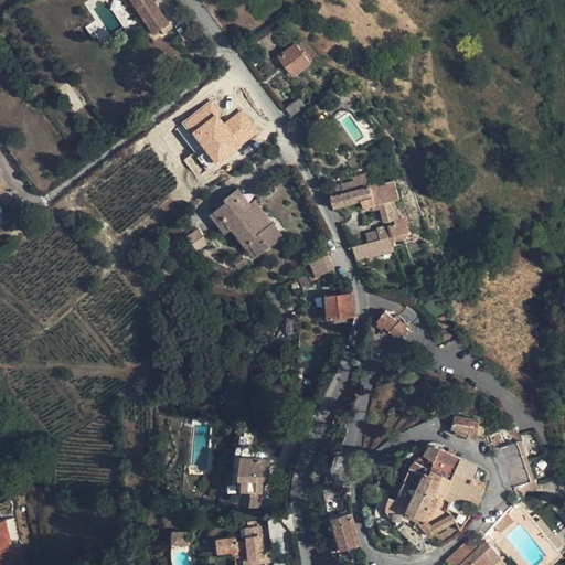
[(131,0),(155,33),(170,23),(153,0),(131,0)]
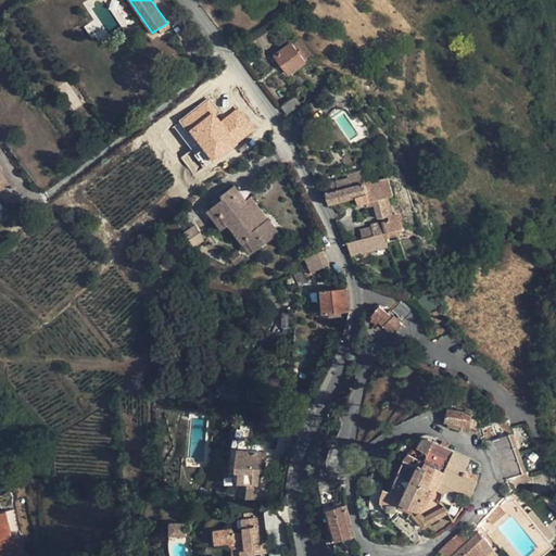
[(299,37),(292,42),(306,61),(313,55),(299,37)]
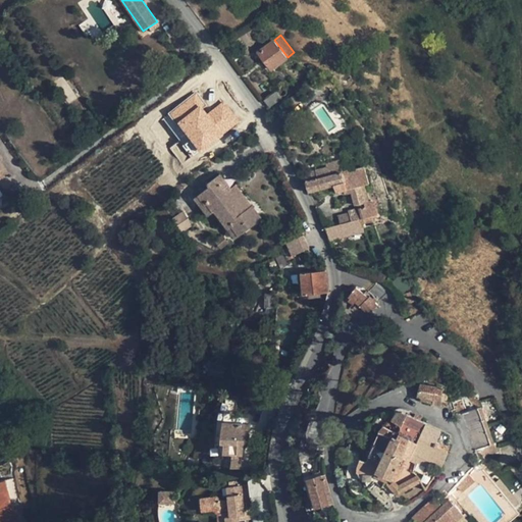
[(288,57),(274,40),(258,52),(271,69),(288,57)]
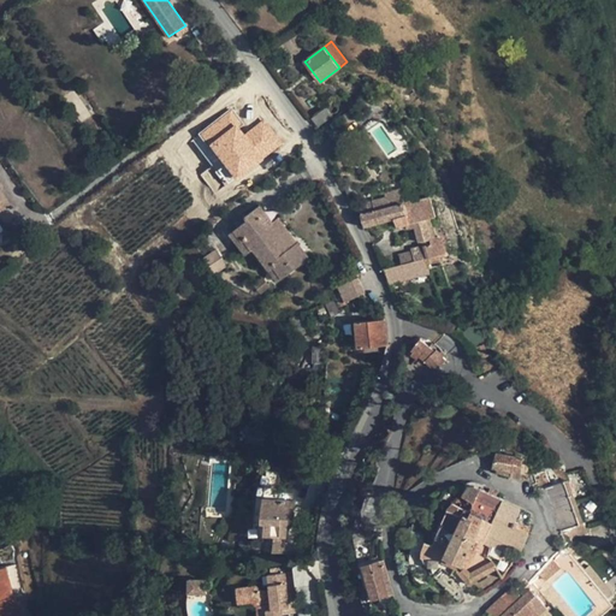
[(247,86),(226,101),(237,116),(244,124),(254,117),(246,106),(256,99),(247,86)]
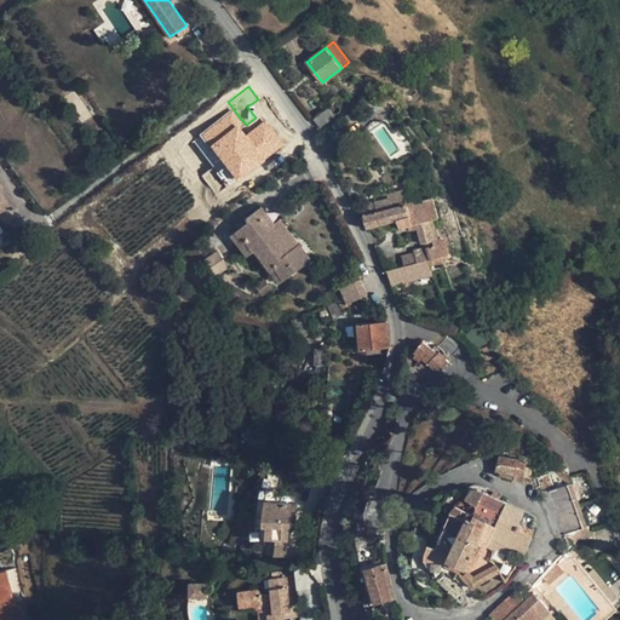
[(399,108),(392,97),(388,99),(394,110),(399,108)]
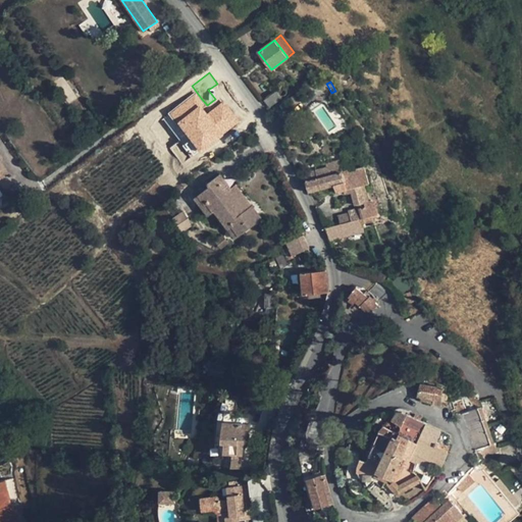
[(307,96),(303,89),(291,98),(295,104),(307,96)]
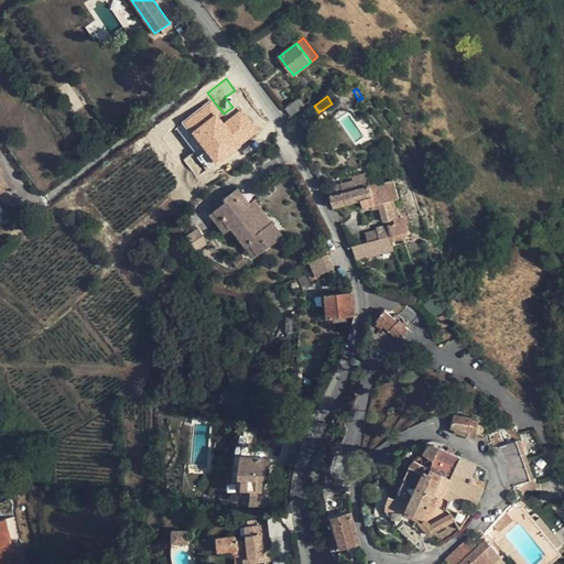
[(304,105),(300,98),(285,108),(291,115),(304,105)]
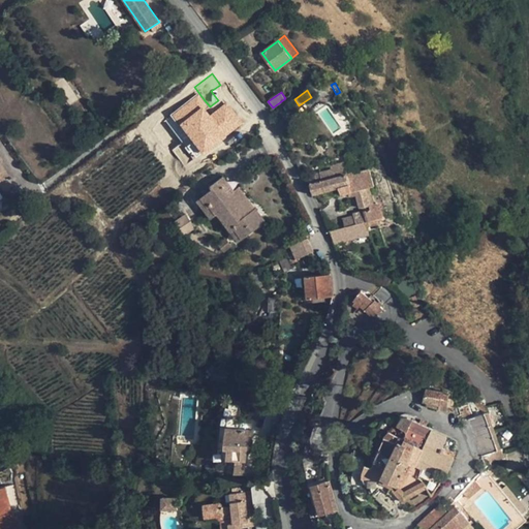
[(201,155),(244,125),(227,101),(211,113),(197,94),(172,113),(201,155)]
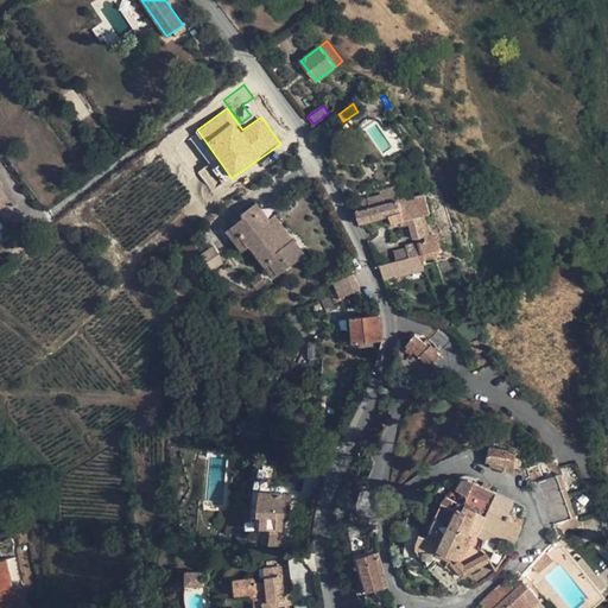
[(394,120),(385,127),(394,143),(405,135),(394,120)]
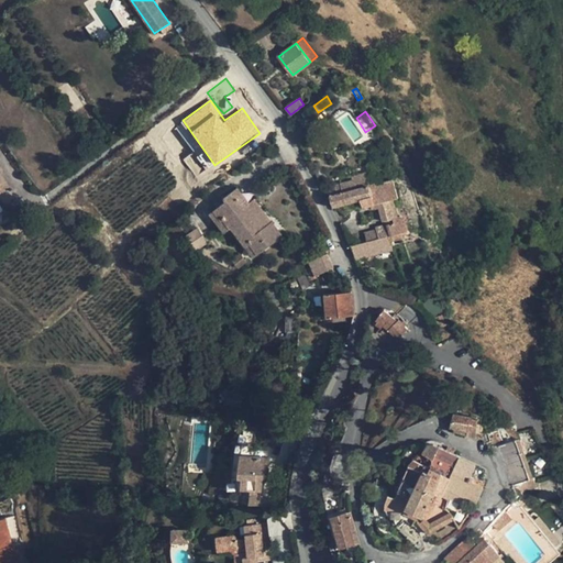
[(366,172),(353,175),(354,180),(355,180),(356,188),(370,185),(366,172)]
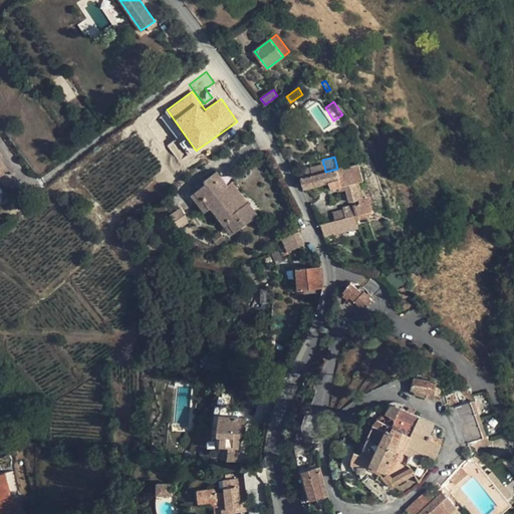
[(359,164),(348,167),(348,165),(337,169),(325,172),(324,165),(323,165),(321,164),(306,168),(307,172),(300,174),(301,179),(304,189),(328,182),(330,189),(339,187),(340,186),(341,191),(346,189),(349,202),(352,201),(359,199),(364,198),(359,181),(364,180),(359,164)]
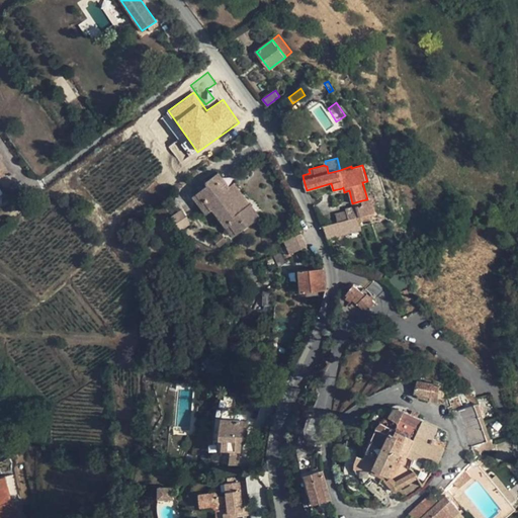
[(218,173),(206,182),(205,180),(190,191),(194,195),(193,196),(206,213),(213,208),(226,226),(230,223),(238,233),(259,218),(250,204),(245,208),(229,187),(218,173)]
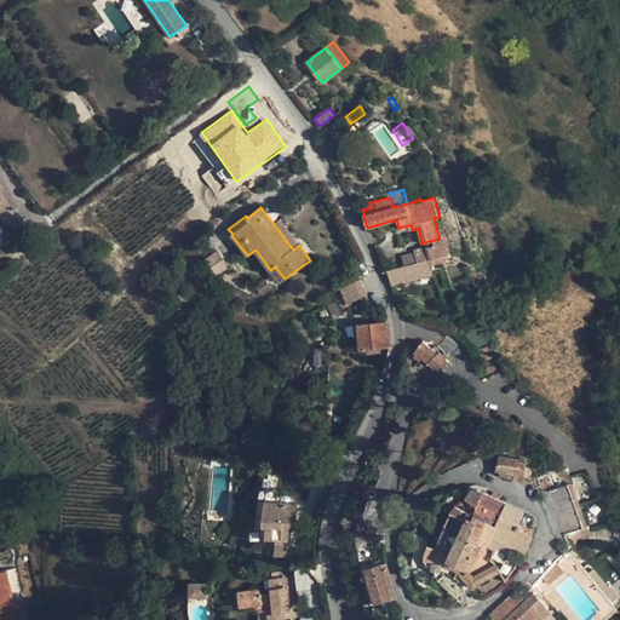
[(280,219),(274,224),(293,250),(299,245),(280,219)]
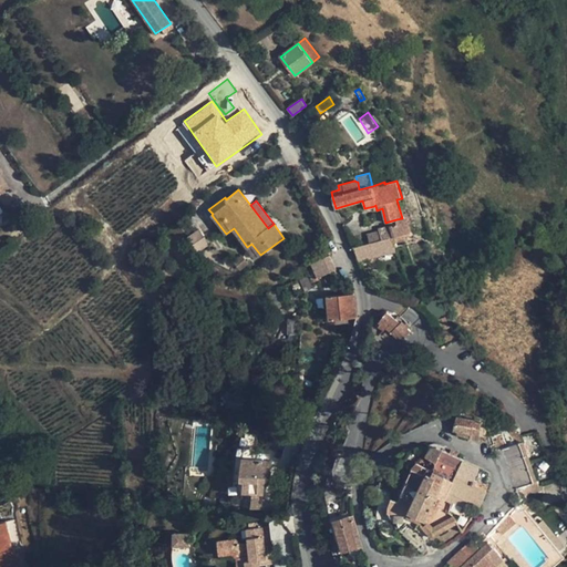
[(405,219),(402,218),(397,219),(398,223),(402,222),(405,233),(408,226),(405,219)]
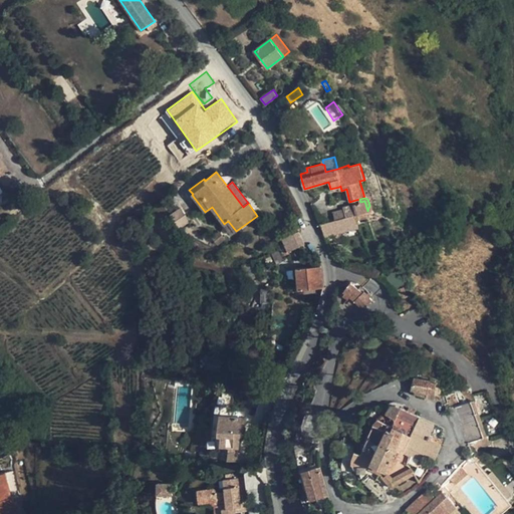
[(360,202),(353,204),(346,206),(347,208),(343,209),(333,212),(335,220),(346,217),(354,215),(367,211),(364,201),(360,202)]
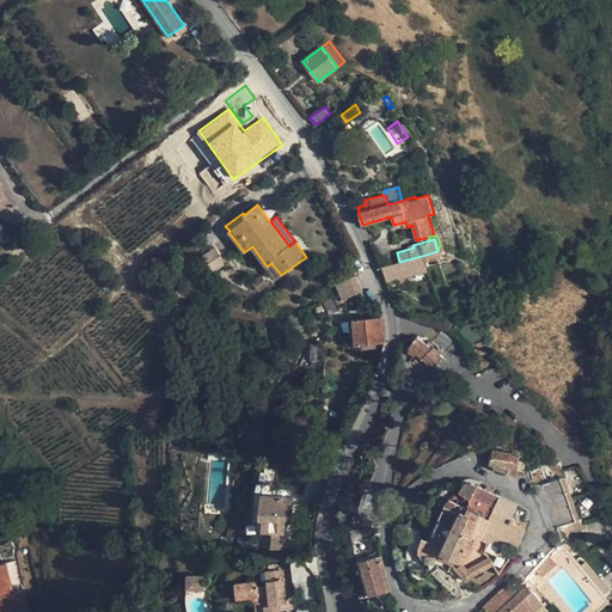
[(226,262),(216,248),(203,255),(214,270),(226,262)]
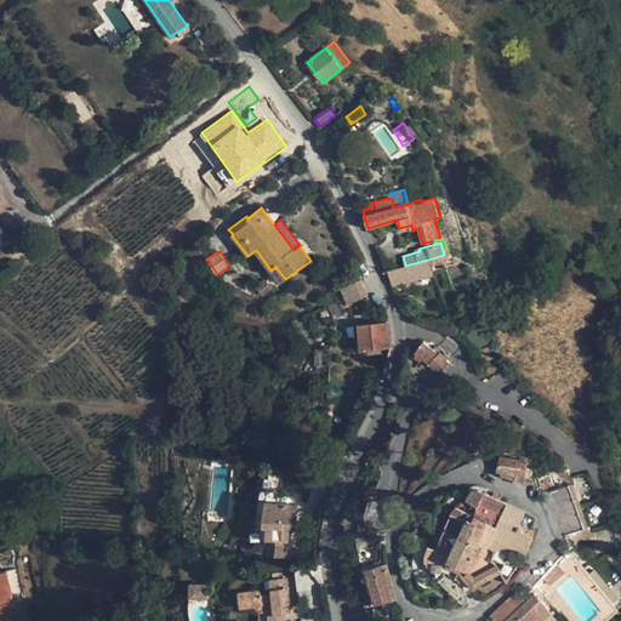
[(440,265),(444,255),(428,260),(431,267),(440,265)]
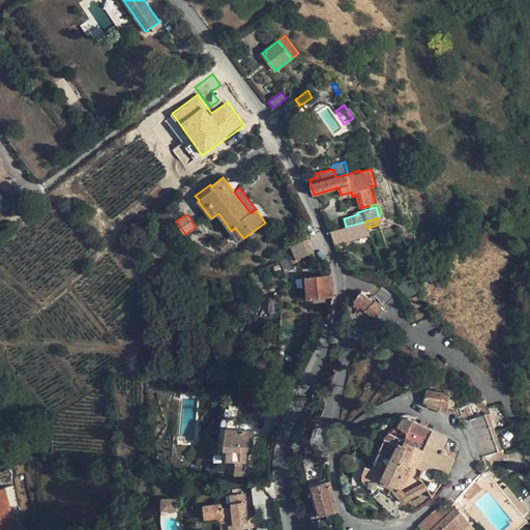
[(331,231),(335,243),(345,241),(352,239),(370,234),(367,228),(365,222),(357,224),(346,227),(331,231)]
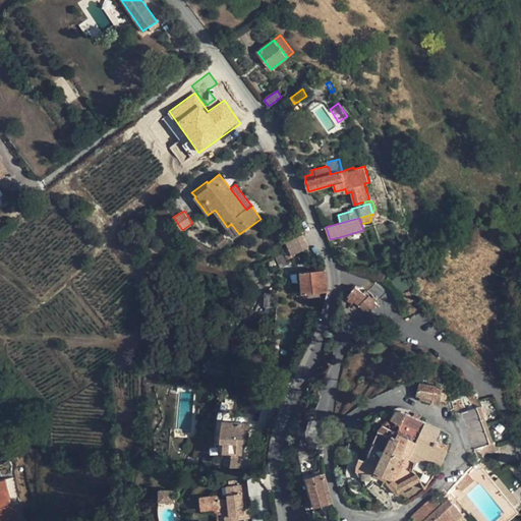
[(231,224),(227,227),(235,237),(239,234),(231,224)]
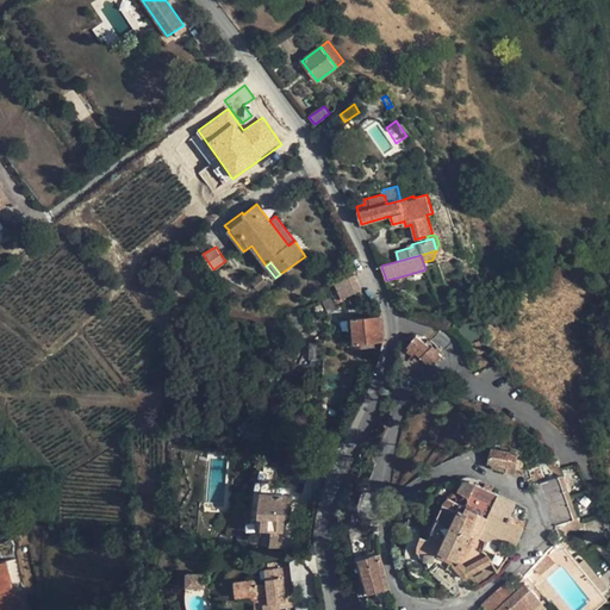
[(354,274),(335,284),(337,290),(341,297),(334,299),(336,304),(343,302),(342,299),(361,290),(354,274)]
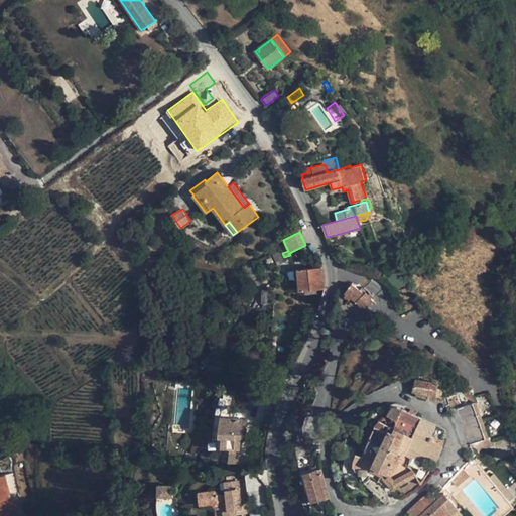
[(285,245),(280,247),(282,253),(288,251),(285,245)]
